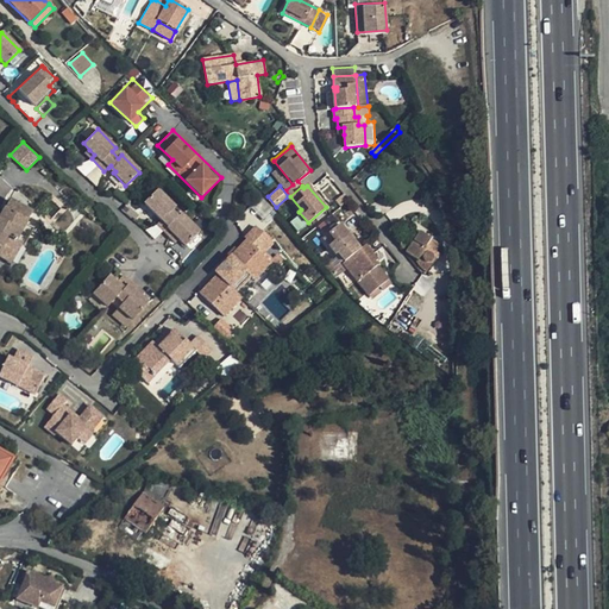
[(175,207),(157,189),(143,203),(155,214),(157,213),(162,219),(161,220),(156,225),(169,238),(173,234),(179,240),(184,246),(199,232),(181,214),(177,218),(170,211),(175,207)]
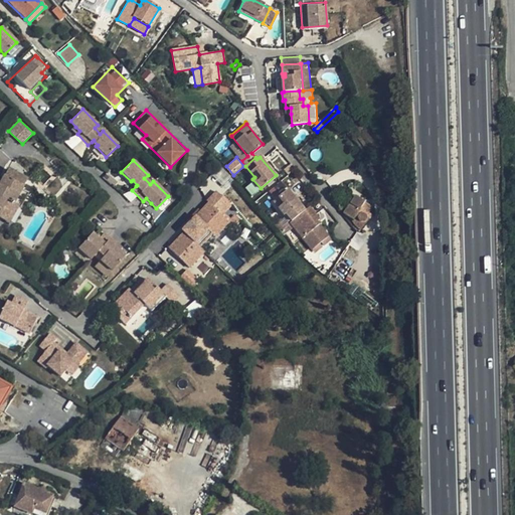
[(0,218),(8,223),(17,206),(12,204),(21,189),(26,179),(7,168),(0,181),(0,218)]
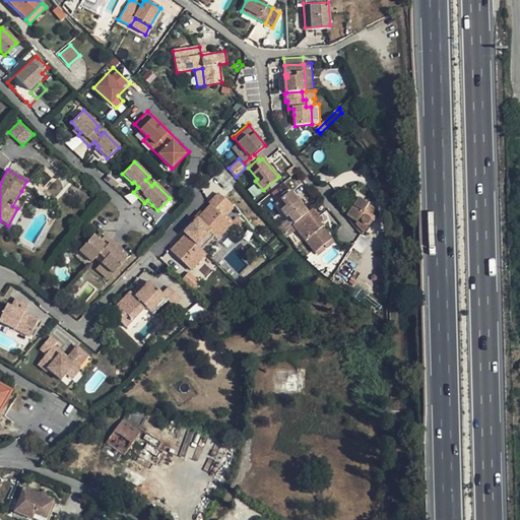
[(294,177),(291,175),(283,181),(285,184),(294,177)]
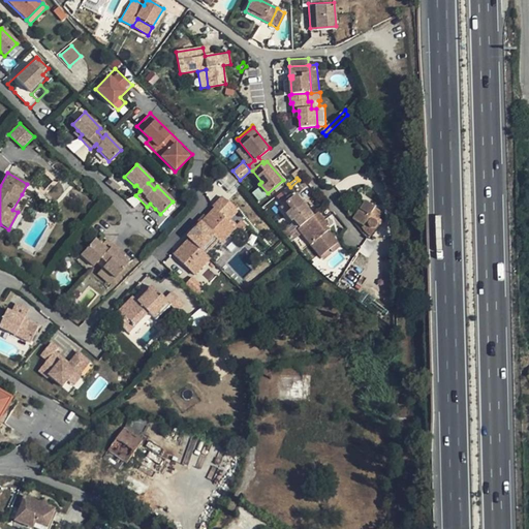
[(288,199),(296,193),(290,187),(288,184),(280,190),(288,199)]
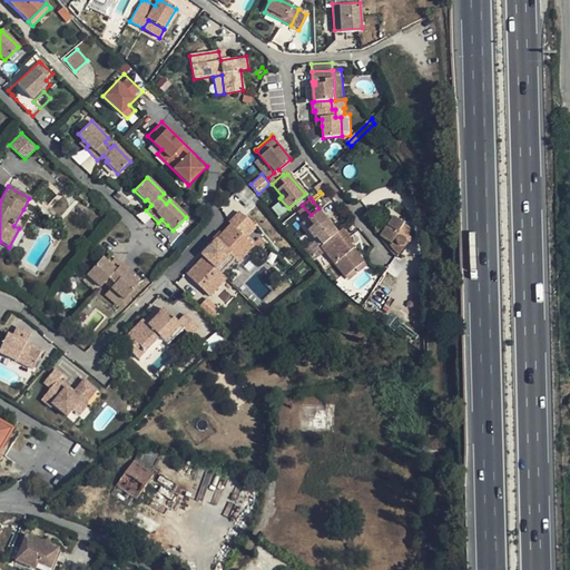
[(311,215),(302,222),(317,241),(321,245),(325,251),(345,276),(345,275),(353,269),(356,267),(364,261),(351,245),(353,243),(341,229),(337,233),(318,208),(311,215)]
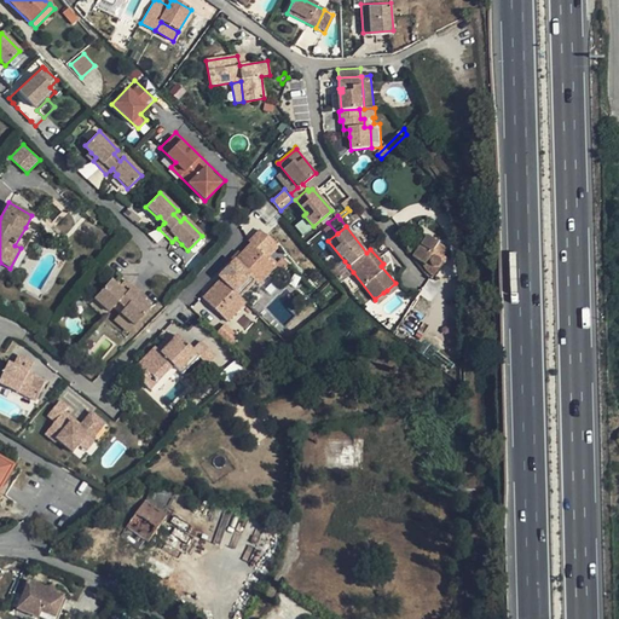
[(33,232),(25,227),(15,246),(21,248),(23,250),(33,232)]
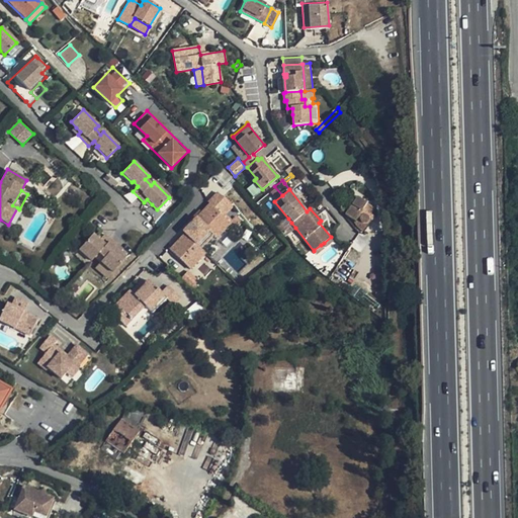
[(188,235),(173,251),(189,265),(193,270),(208,254),(204,250),(200,246),(212,232),(219,238),(221,235),(233,224),(224,214),(232,205),(220,193),(211,202),(212,204),(201,218),(186,233),(188,235)]
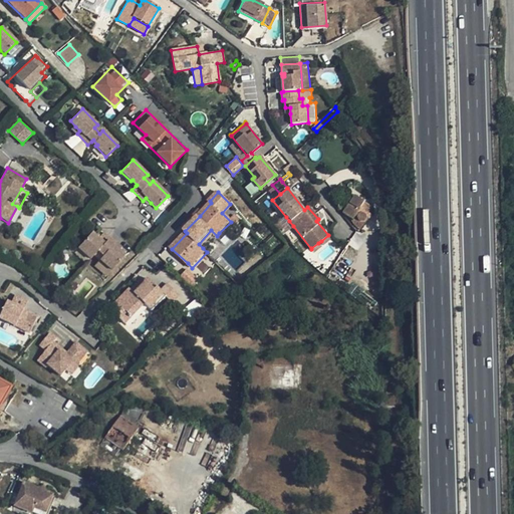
[(354,195),(342,213),(352,220),(364,201),(354,195)]
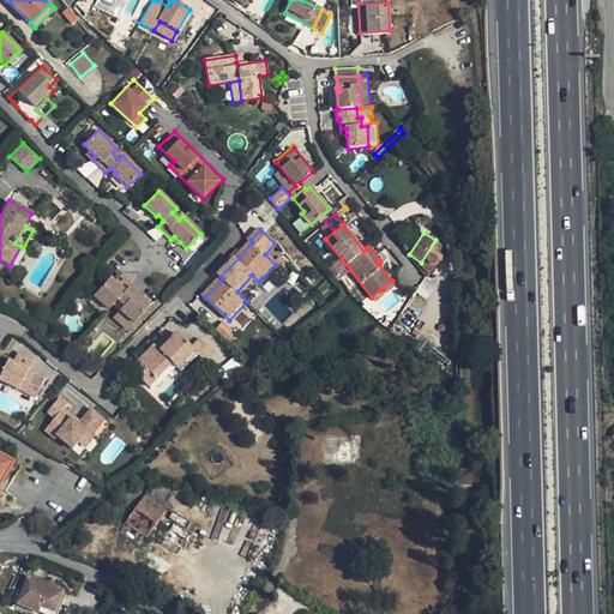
[(435,240),(421,263),(421,269),(428,275),(440,257),(438,254),(443,245),(435,240)]
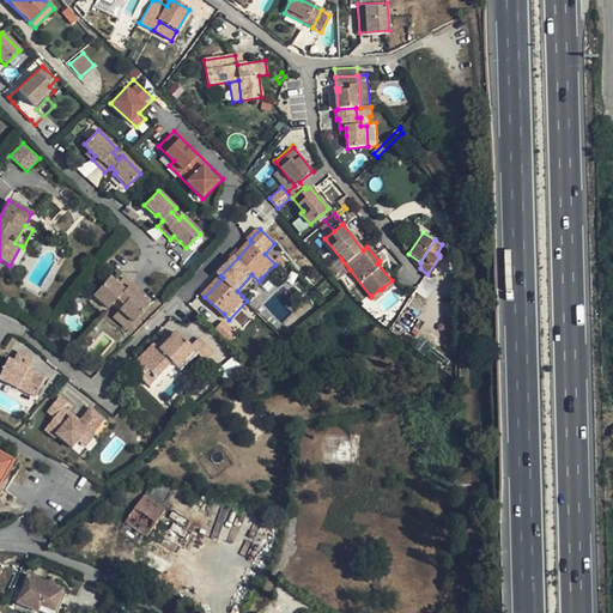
[(345,263),(341,259),(334,265),(333,263),(328,268),(333,273),(345,263)]
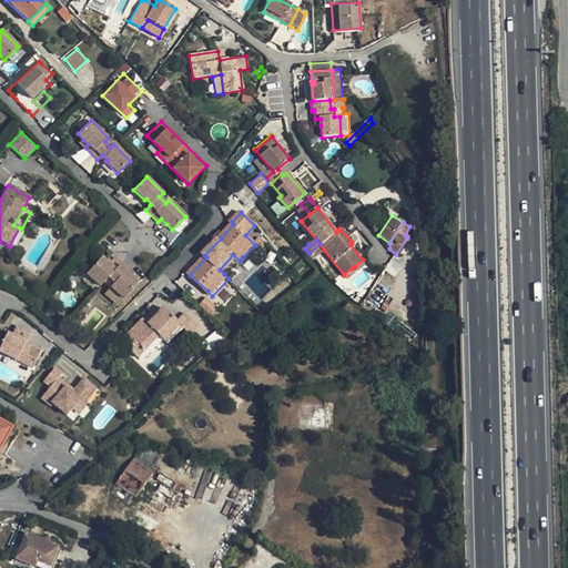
[(320,244),(308,253),(312,259),(324,250),(320,244)]
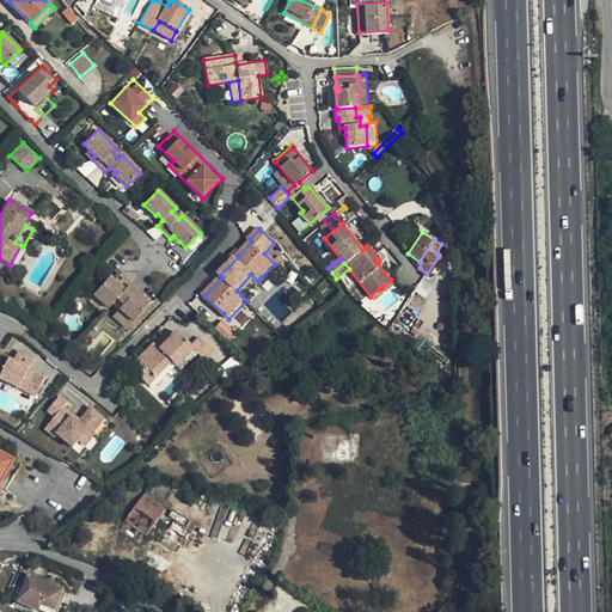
[(135,279),(127,271),(123,276),(121,279),(116,275),(112,271),(96,291),(111,305),(121,295),(135,279)]
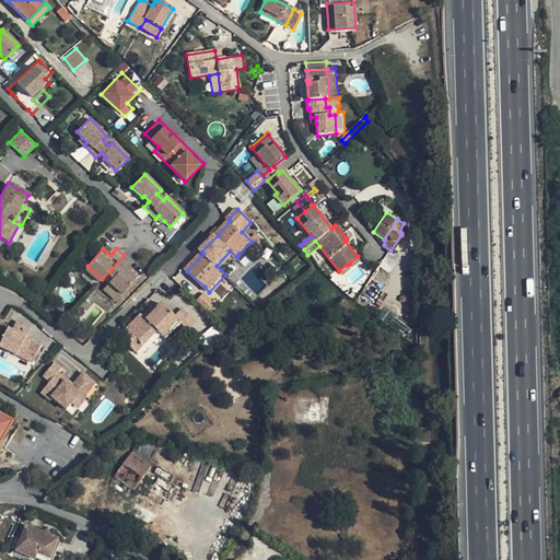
[(129,260),(124,255),(111,270),(115,275),(112,279),(125,290),(139,275),(132,269),(127,264),(129,260)]
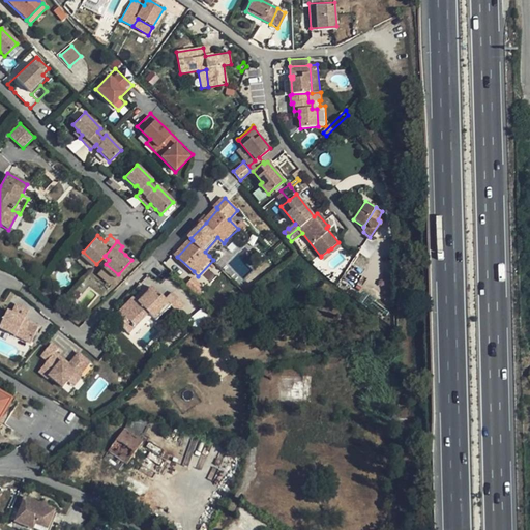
[(339,242),(331,248),(333,252),(341,246),(339,242)]
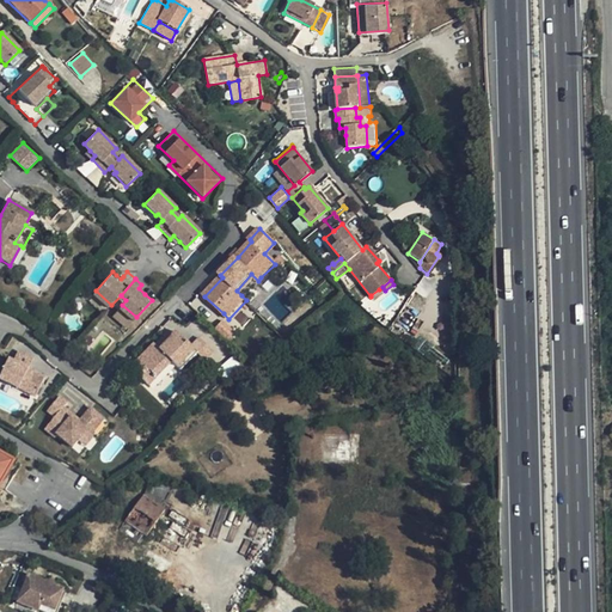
[(379,289),(371,295),(373,299),(383,293),(379,289)]
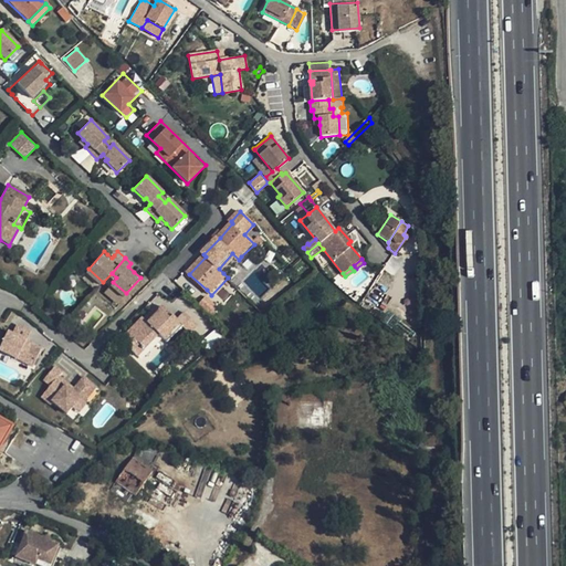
[(377,281),(365,300),(377,307),(389,290),(377,281)]
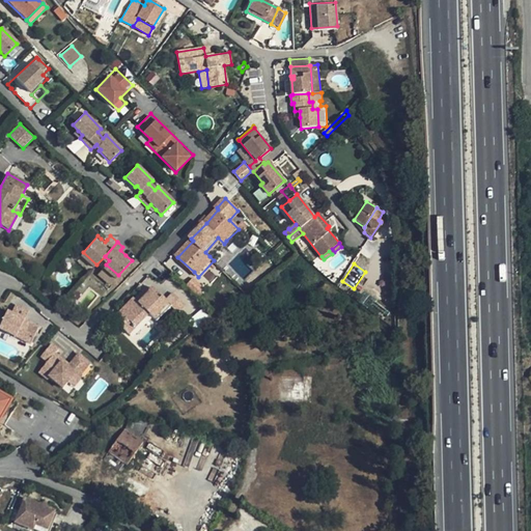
[(130,303),(113,320),(130,336),(150,314),(158,322),(172,306),(178,312),(187,304),(174,292),(167,300),(154,288),(140,303),(135,308),(130,303)]
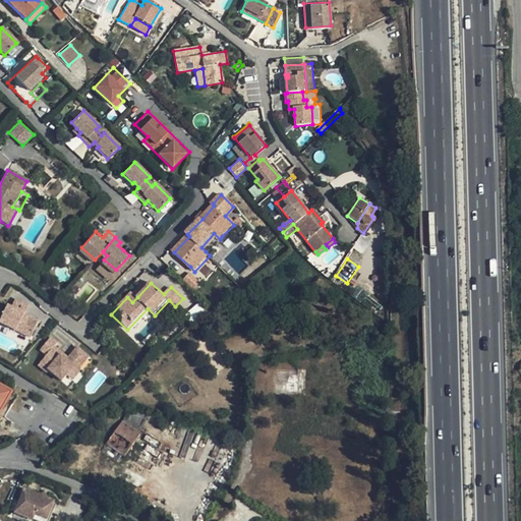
[(132,293),(127,297),(132,302),(137,297),(132,293)]
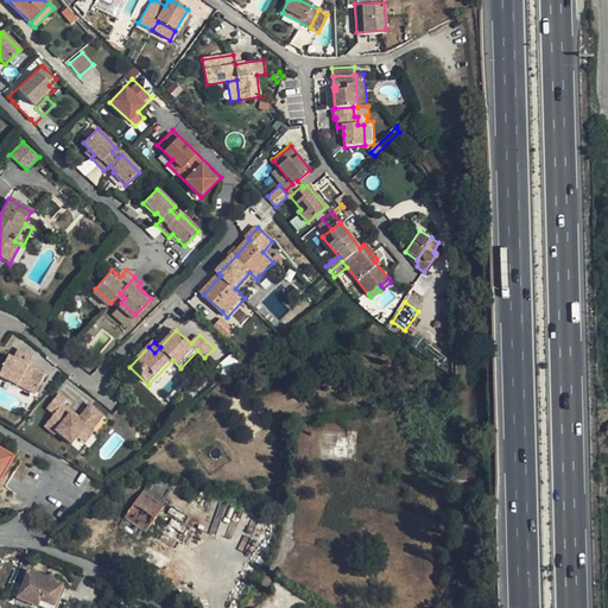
[(37,359),(21,349),(16,359),(12,356),(1,377),(38,396),(48,378),(31,369),(37,359)]
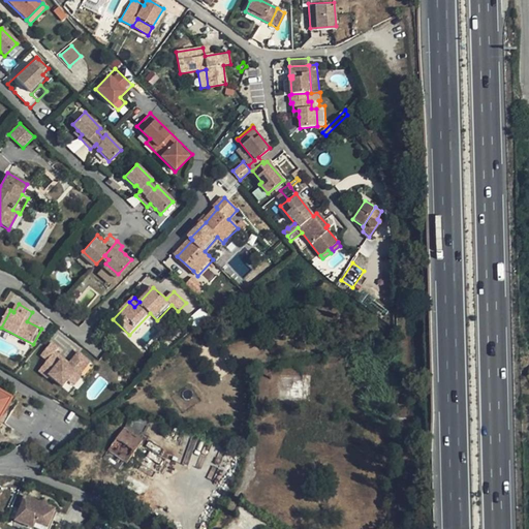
[(58,347),(52,343),(41,355),(48,361),(39,372),(49,379),(51,376),(64,386),(69,381),(75,372),(80,375),(90,361),(79,352),(70,363),(68,366),(62,361),(64,359),(55,351),(58,347)]
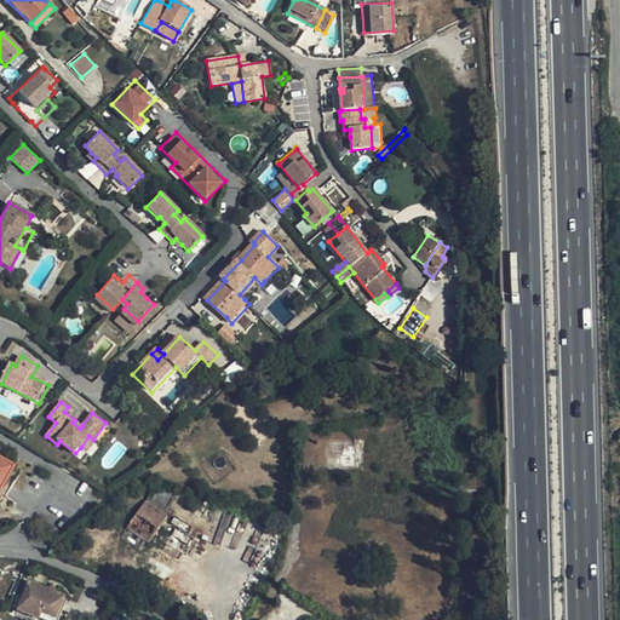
[(89,436),(81,447),(89,452),(96,441),(93,440),(89,436)]
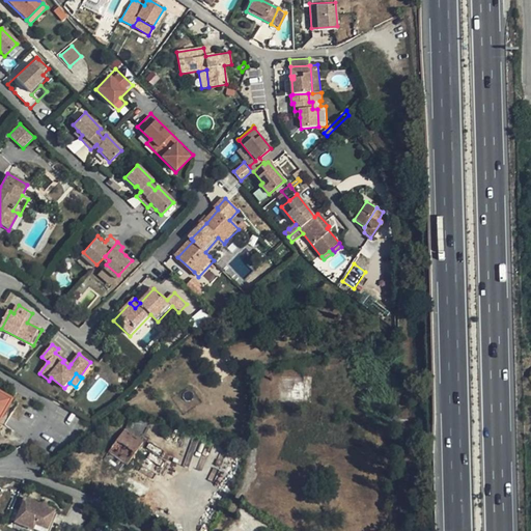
[(304,399),(305,380),(279,380),(279,399),(304,399)]
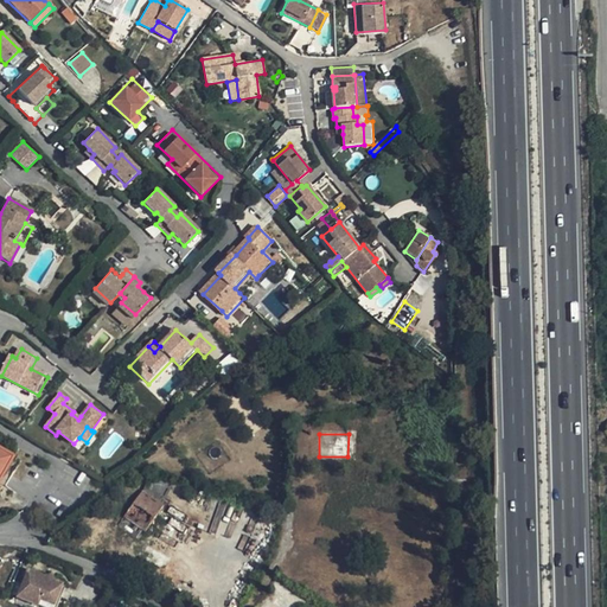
[(0,445),(0,479),(16,453),(0,445)]
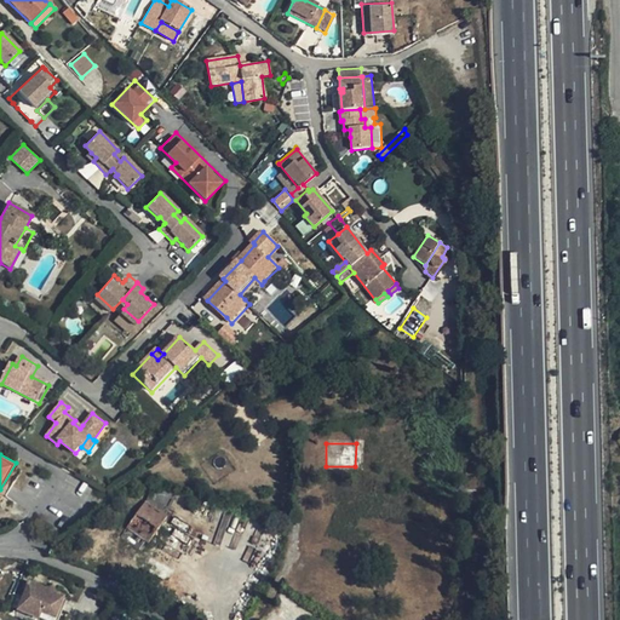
[(145,501),(166,515),(176,497),(153,488),(145,501)]
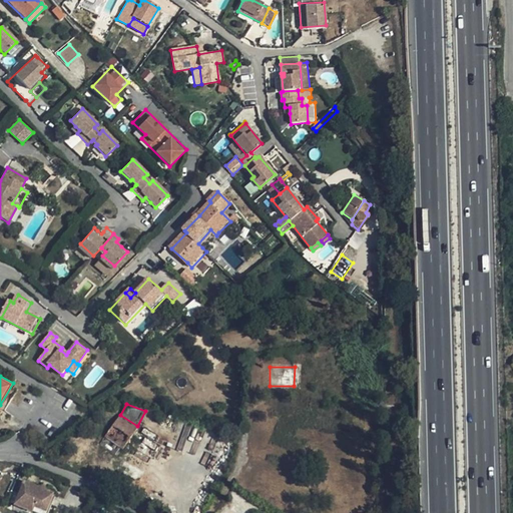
[(329,405),(329,407),(327,414),(326,419),(339,422),(342,409),(329,405)]
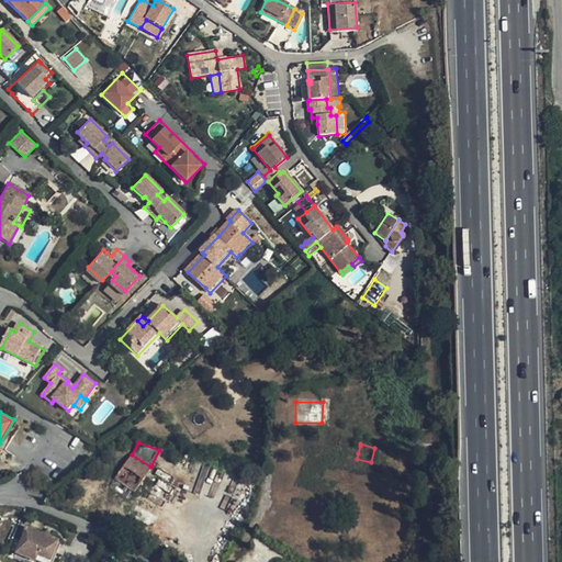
[(152,468),(150,467),(132,454),(110,487),(125,498),(132,492),(133,493),(152,468)]
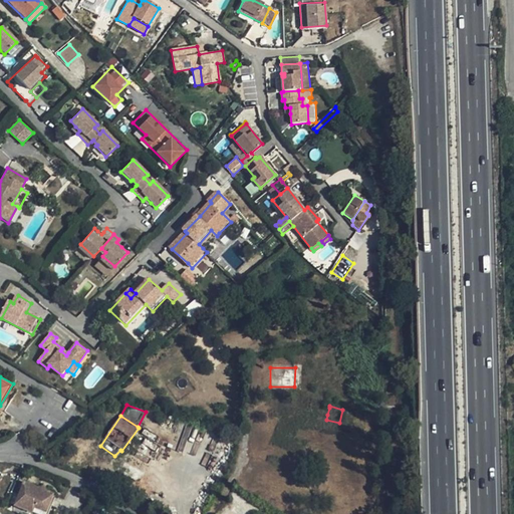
[(36,513),(44,513),(52,495),(24,483),(15,505),(36,513)]
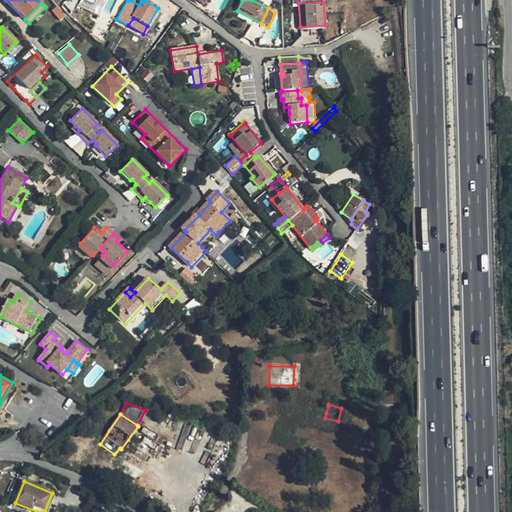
[(248,511),(249,511),(234,501),(226,511),(248,511)]
